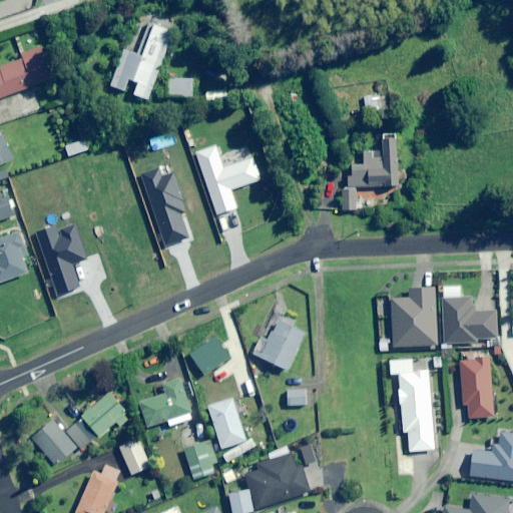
[(174,20),(140,9),(126,50),(123,49),(111,87),(126,92),(130,80),(138,83),(134,95),(149,100),(174,20)]
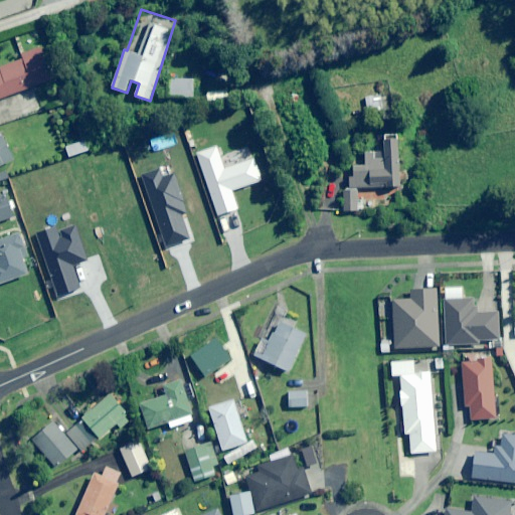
[(0,98),(53,79),(41,46),(21,53),(23,59),(0,67),(2,72),(0,72),(0,98)]
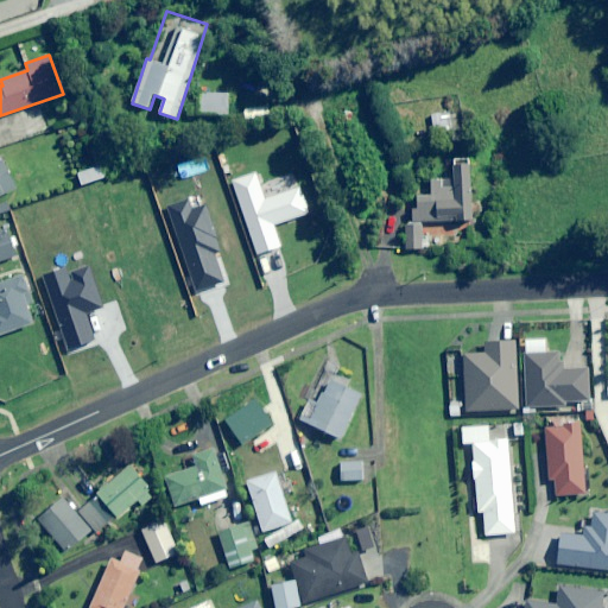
[(187,93),(187,115),(230,115),(232,94),(187,93)]
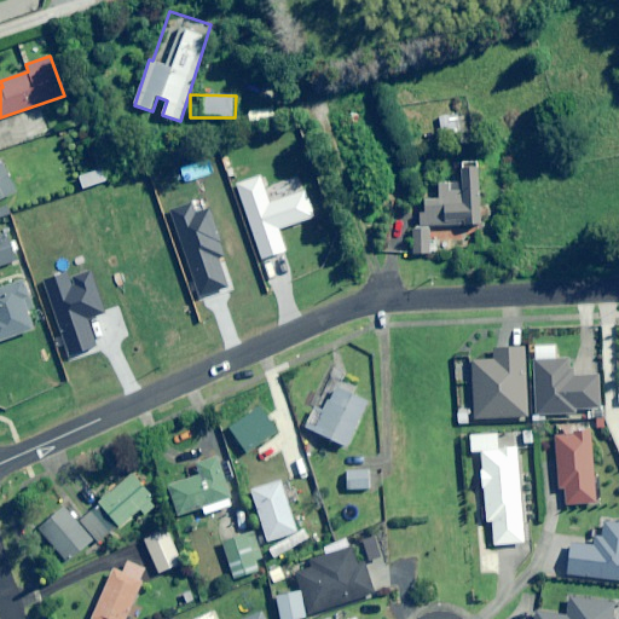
[(440,116),(440,131),(469,132),(469,116),(440,116)]
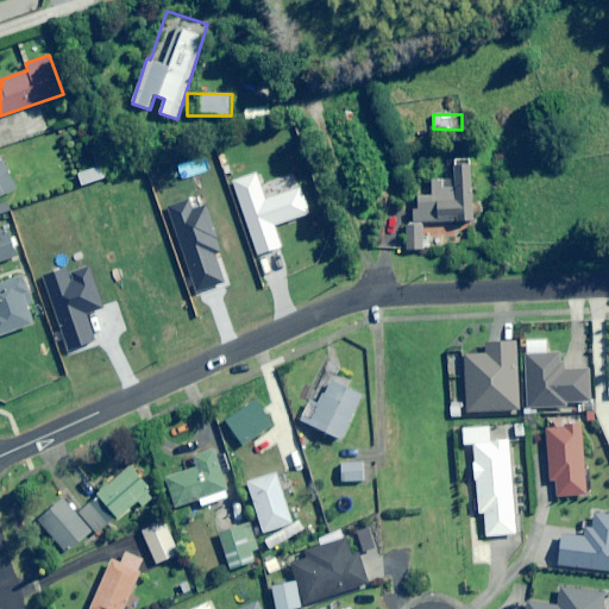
[(0,196),(14,190),(0,158),(0,196)]
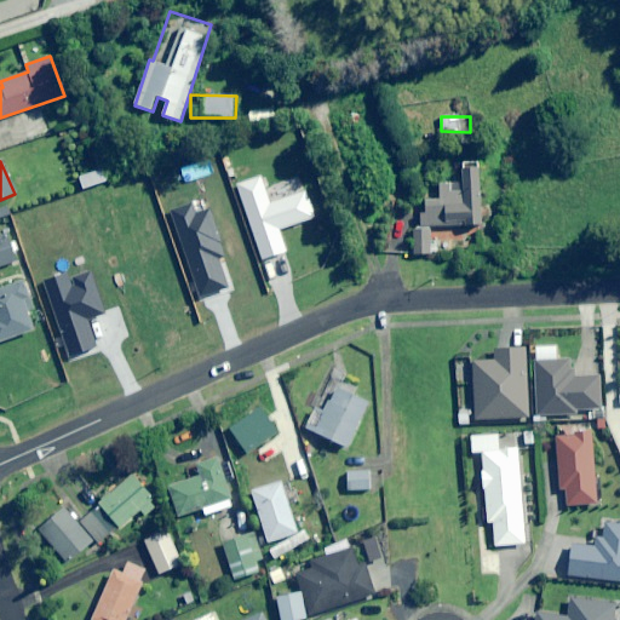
[(430,228),(484,225),(482,162),(455,162),(455,181),(441,182),(441,197),(425,199),(425,213),(420,213),(420,228),(430,228)]
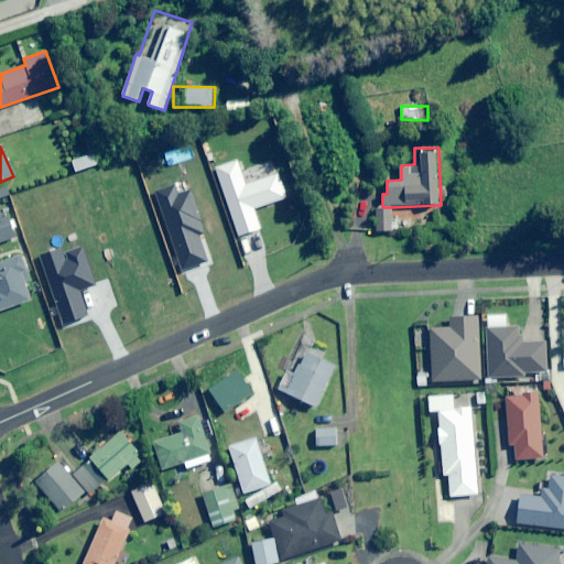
[(98,165),(94,154),(72,161),(75,173),(98,165)]
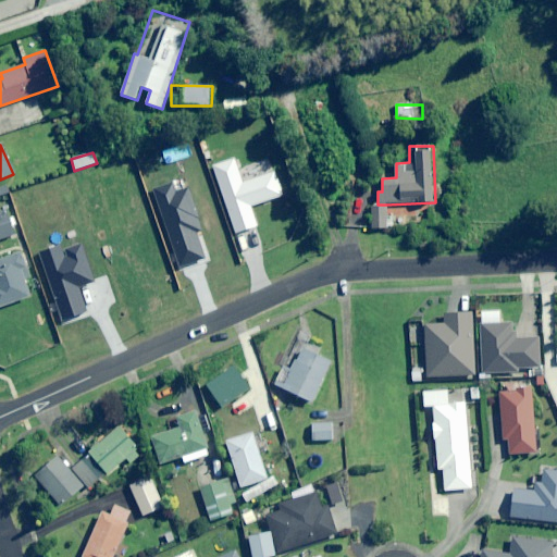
[(64,190),(60,181),(46,186),(50,196),(64,190)]
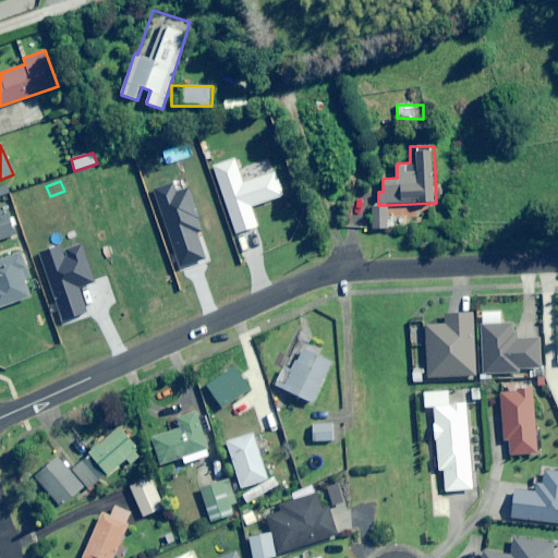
[(378,205),(373,205),(374,231),(388,231),(387,205),(378,205)]
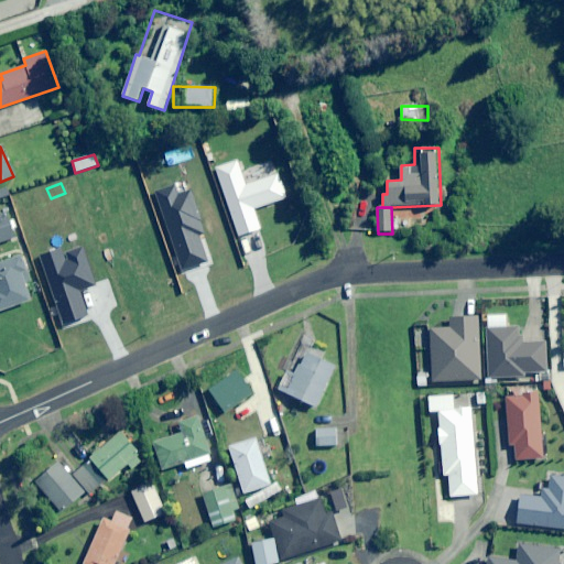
[(0,242),(13,238),(6,214),(0,216),(0,242)]
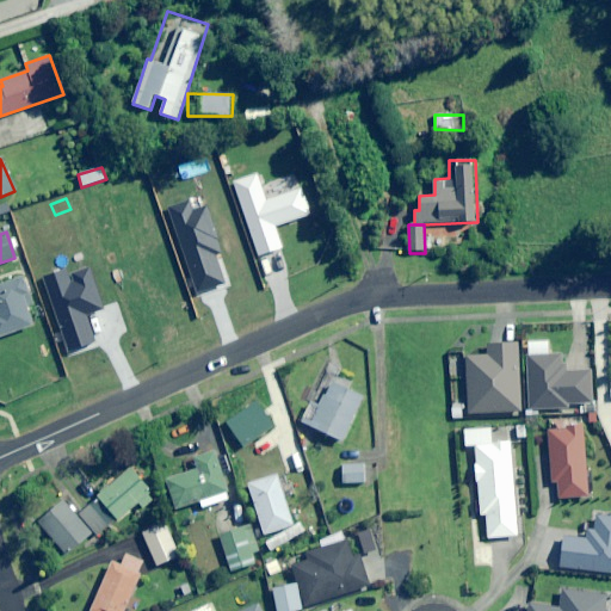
[(31,303),(20,276),(0,283),(0,337),(34,326),(26,306),(31,303)]
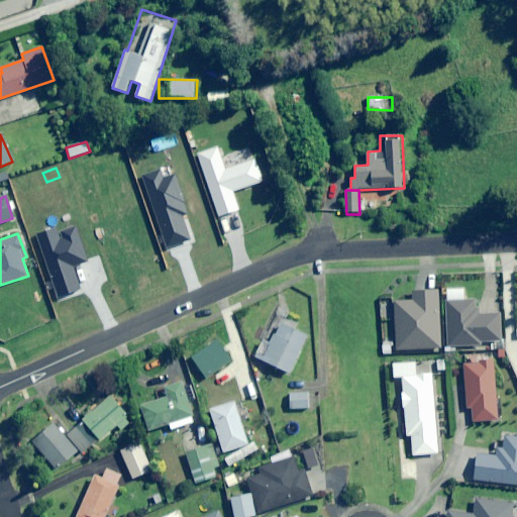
[(46,242),(43,233),(27,239),(30,248),(46,242)]
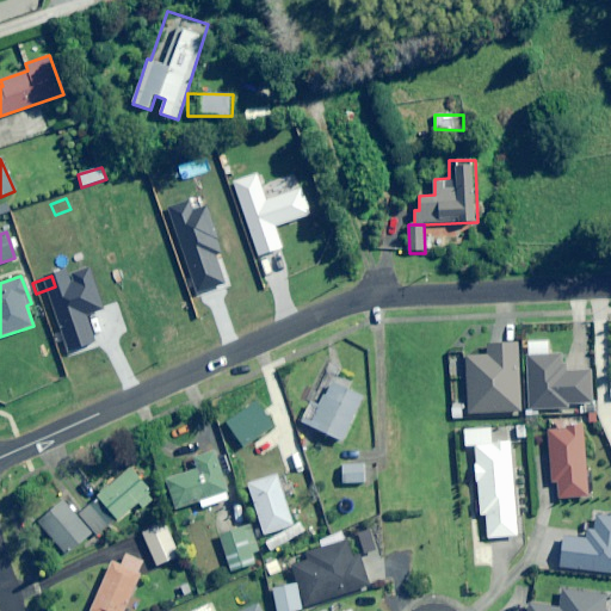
[(519,412),(518,344),(488,345),(488,356),(466,357),(468,413),(519,412)]
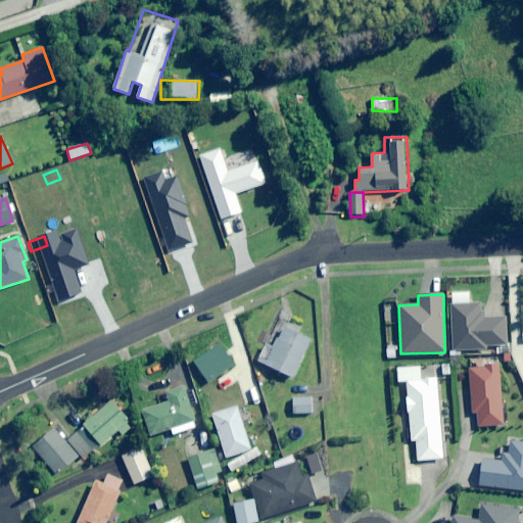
[(482,318),(482,303),(454,304),(455,351),(486,350),(486,345),(506,344),(506,318),(482,318)]
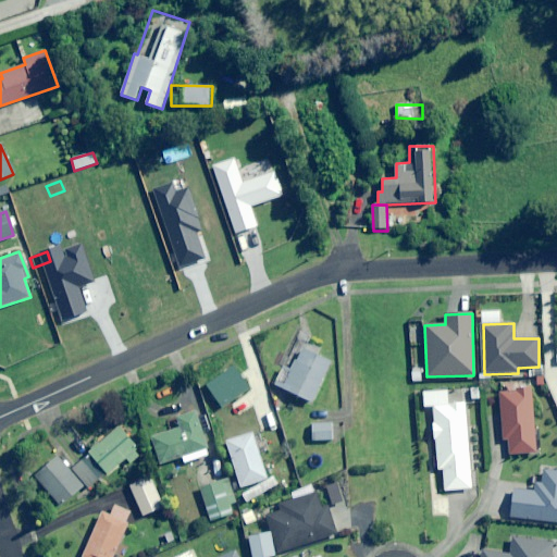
[(330,361),(300,347),(292,368),(286,366),(276,386),(310,401),(330,361)]
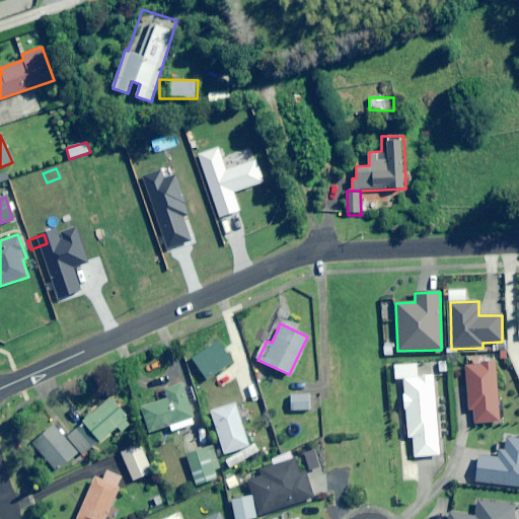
[(214,370),(202,339),(191,343),(203,374),(214,370)]
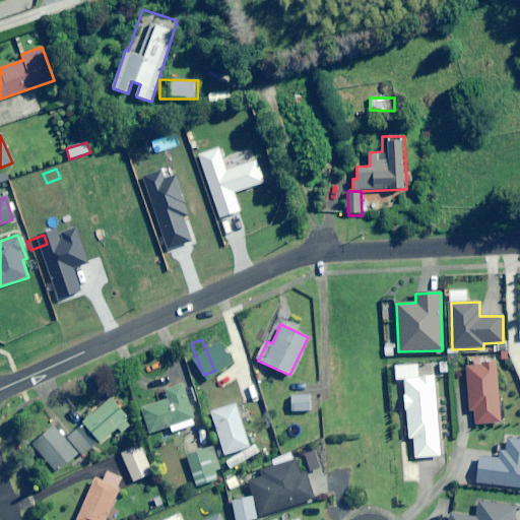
[(438,363),(438,374),(449,374),(448,362),(438,363)]
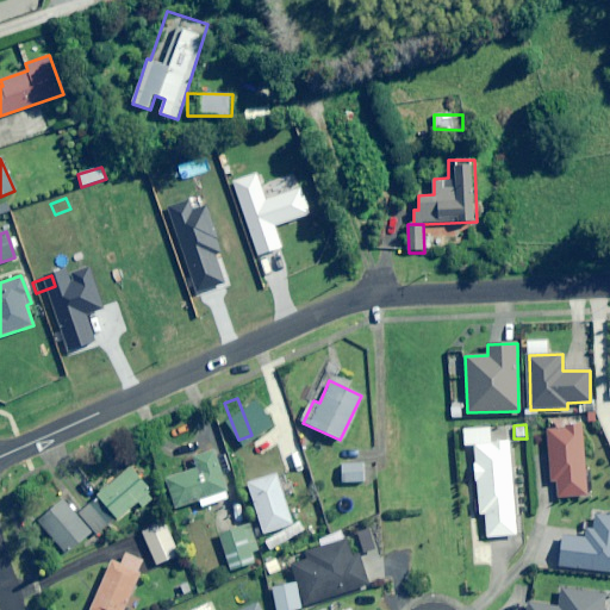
[(516,536),(511,427),(462,429),(464,446),(475,446),(478,515),(485,515),(486,537),(516,536)]
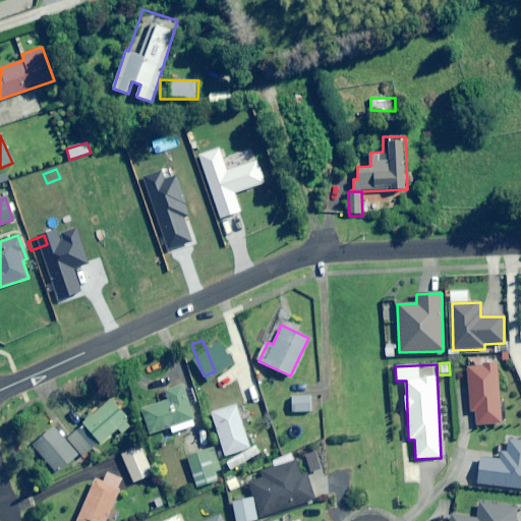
[(500,424),(496,365),(466,366),(469,412),(474,412),(475,425),(500,424)]
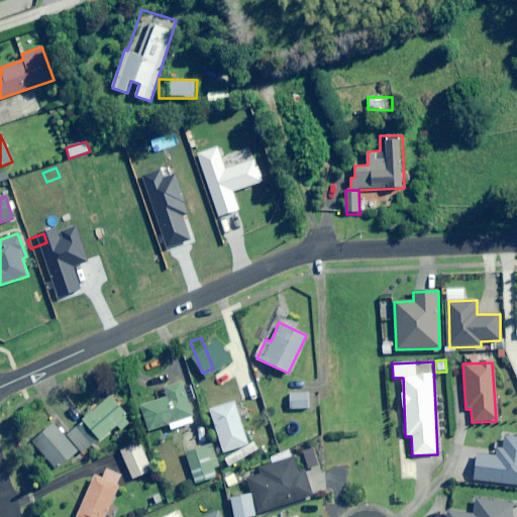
[(259,397),(248,368),(233,373),(243,402),(259,397)]
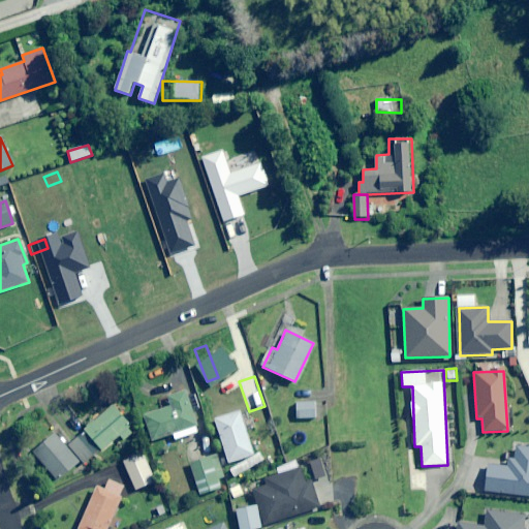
[(199,432),(186,391),(162,398),(165,408),(144,414),(152,441),(174,435),(175,440),(199,432)]
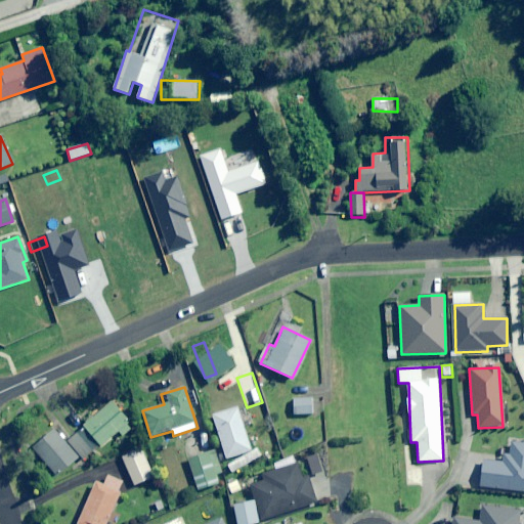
[(314,422),(313,398),(293,399),(294,423),(314,422)]
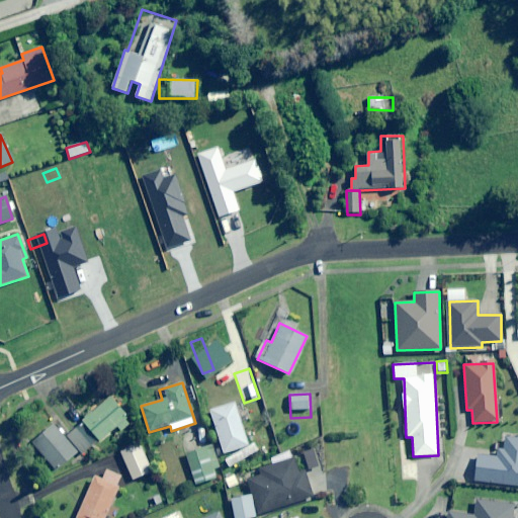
[(131,423),(111,397),(65,432),(81,453),(117,426),(120,430),(131,423)]
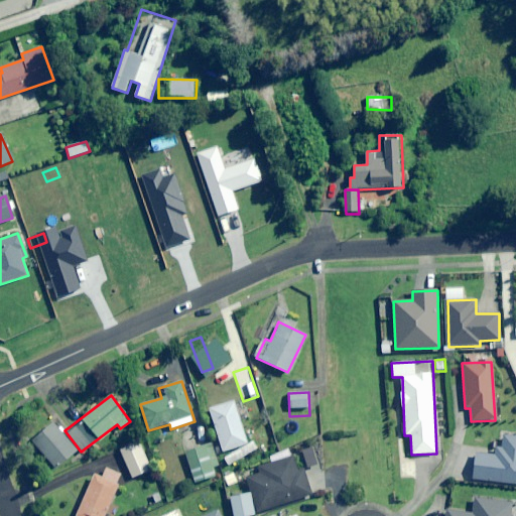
[(247,444),(234,401),(210,409),(224,452),(247,444)]
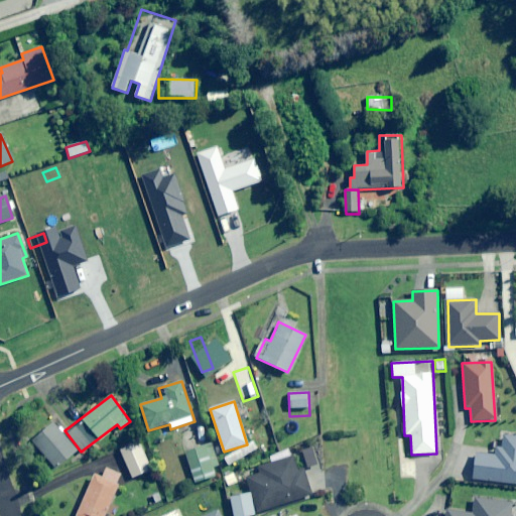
[(77,450),(53,423),(32,440),(55,469),(77,450)]
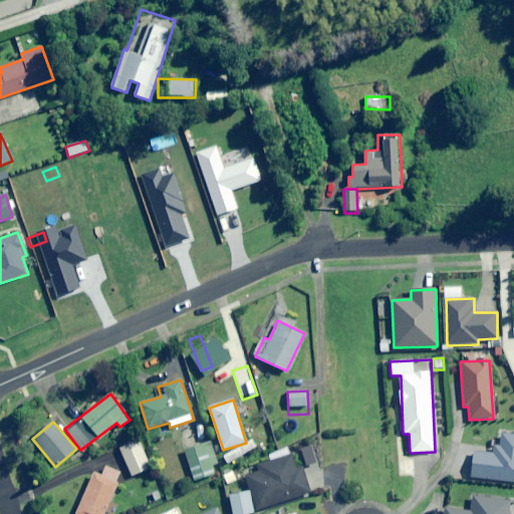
[(513,435),(500,434),(499,445),(492,445),(491,454),(472,452),(470,478),(513,481),(513,435)]
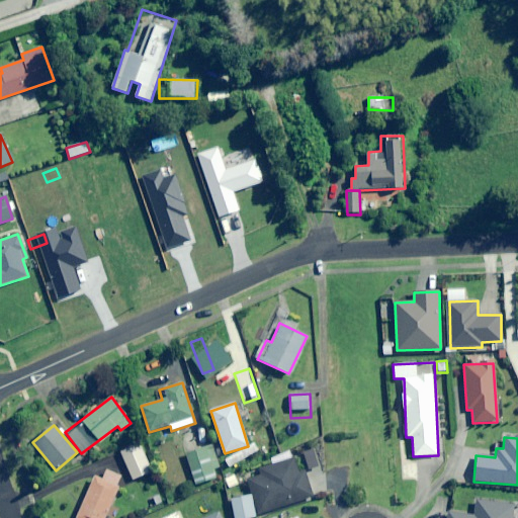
[(152,472),(142,444),(121,452),(132,481),(152,472)]
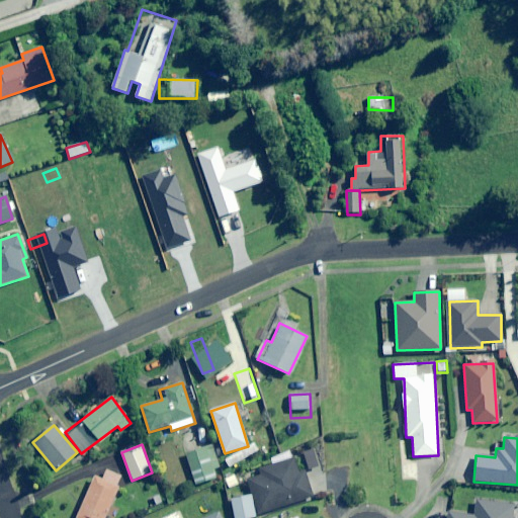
[(207,455),(205,448),(185,454),(195,485),(221,477),(213,453),(207,455)]
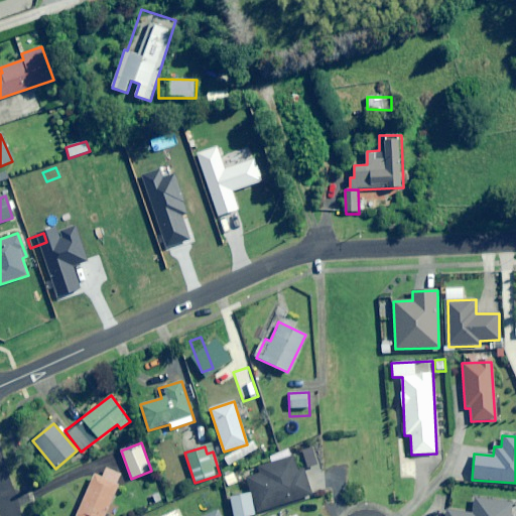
[(256,469),(258,474),(246,478),(251,492),(229,499),(234,515),(246,515),(311,495),(301,466),(297,467),(294,457),(286,459),(284,452),(272,456),(275,463),(268,465),(256,469)]
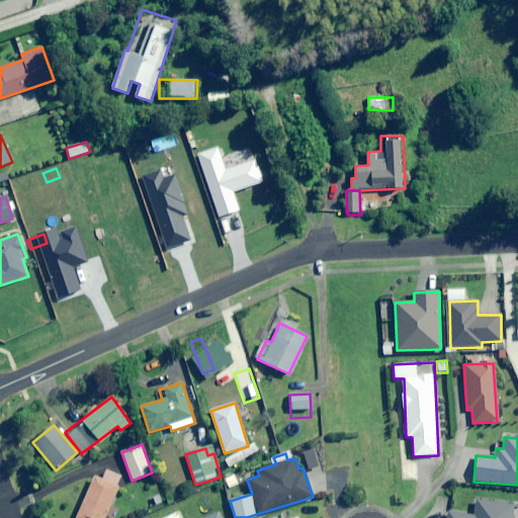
[(104,517),(122,478),(107,470),(103,480),(95,477),(76,517),(104,517)]
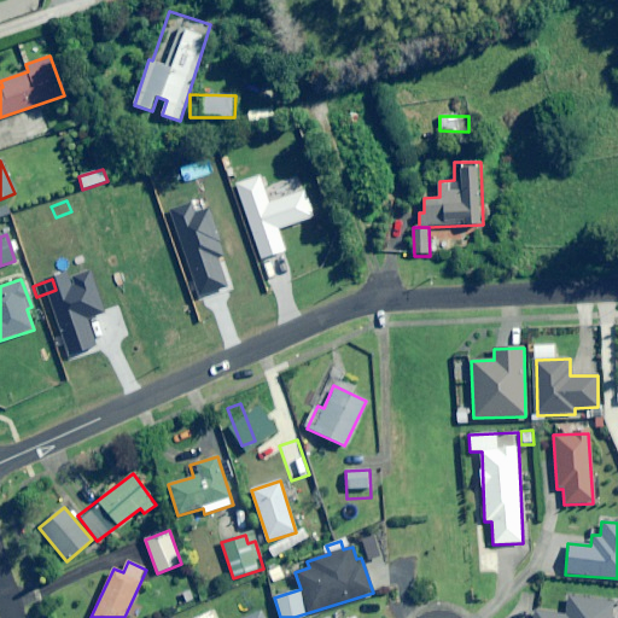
[(610,617),(612,602),(567,596),(565,616),(532,612),(531,617),(610,617)]
